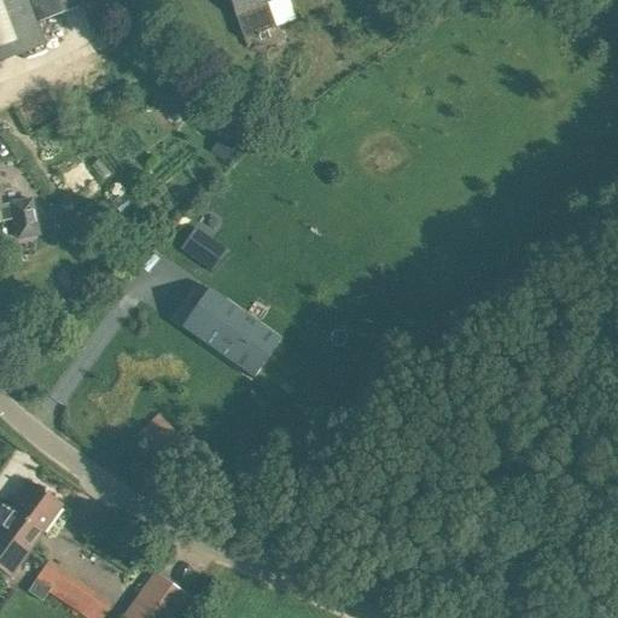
[(0,0),(0,60),(45,44),(39,28),(83,11),(79,0),(0,0)]
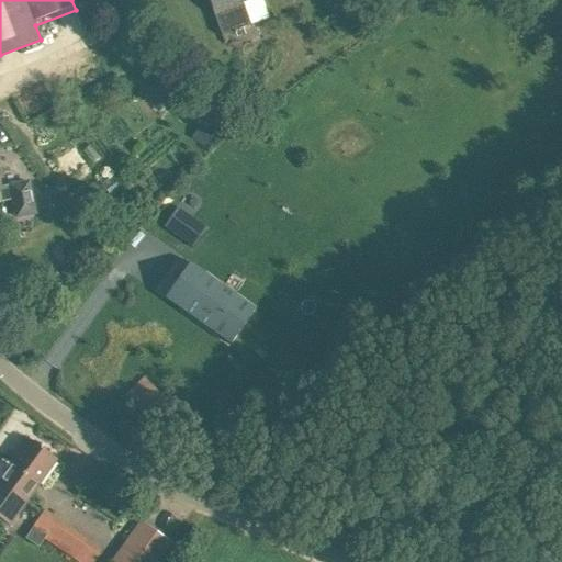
[(209,0),(221,33),(268,15),(262,0),(255,0),(244,4),(242,0),(209,0)]
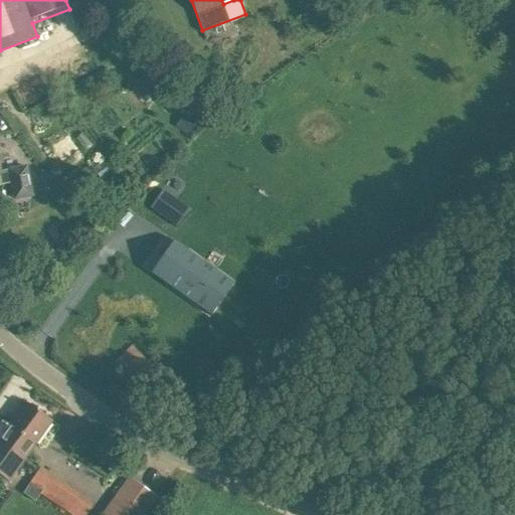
[(188,117),(180,129),(192,137),(200,125),(188,117)]
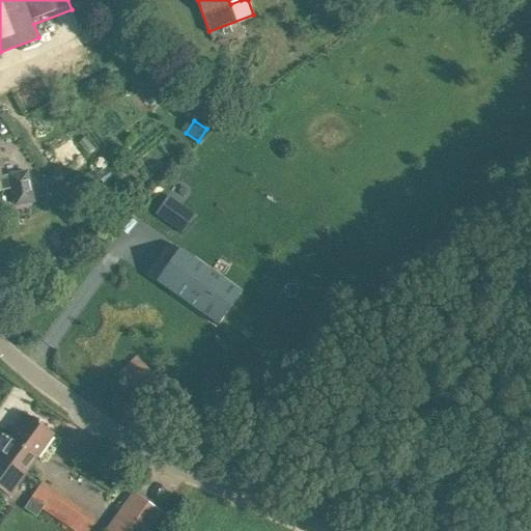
[(34,200),(28,170),(9,174),(16,204),(34,200)]
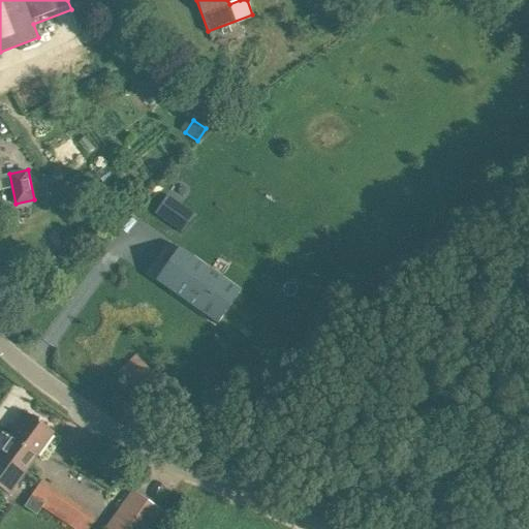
[(152,214),(182,235),(195,215),(165,194),(152,214)]
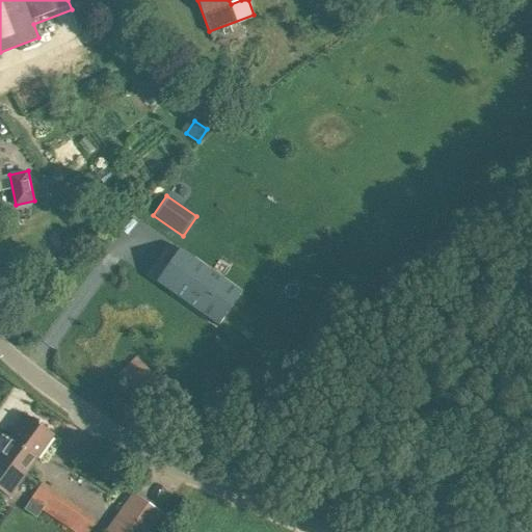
[(178,247),(154,282),(216,325),(240,291),(178,247)]
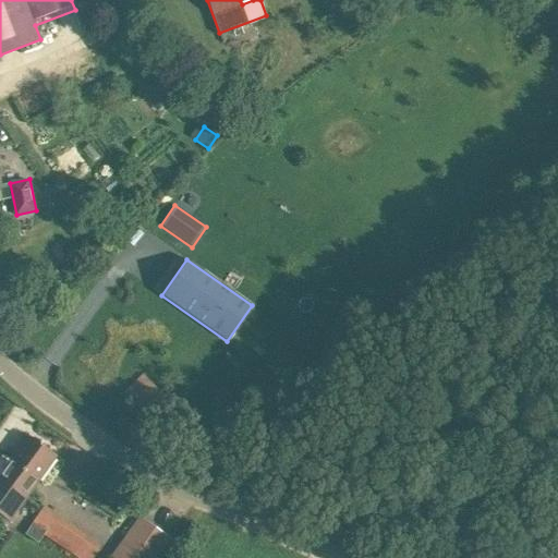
[(121,396),(143,419),(148,423),(170,401),(143,374),(121,396)]
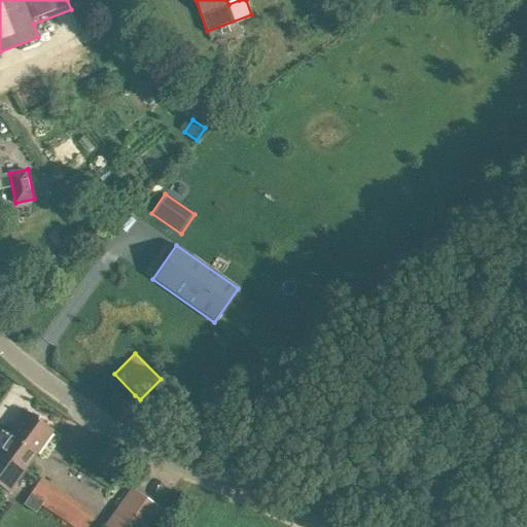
[(0,440),(0,488),(6,493),(53,430),(27,411),(8,435),(5,432),(0,440)]
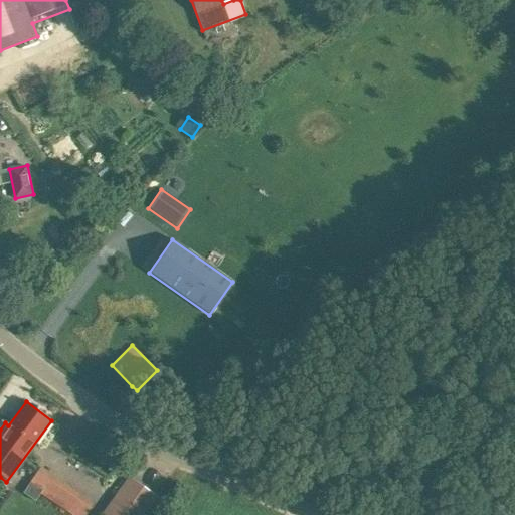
[(51,476),(39,493),(49,499),(44,506),(57,514),(99,514),(103,510),(51,476)]
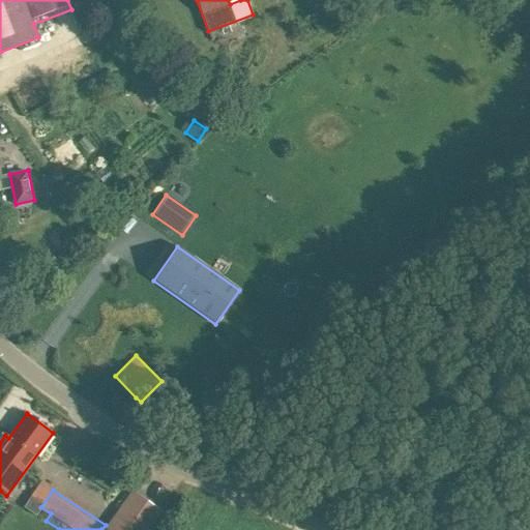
[(134,492),(106,529),(147,529),(162,510),(134,492)]
